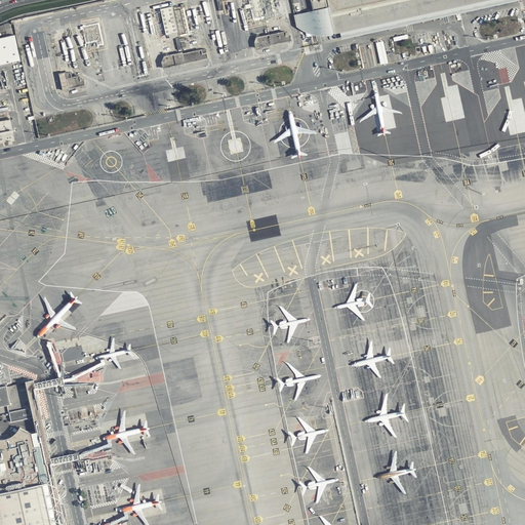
[(260,0),(241,0),(247,23),(266,18),(260,0)]
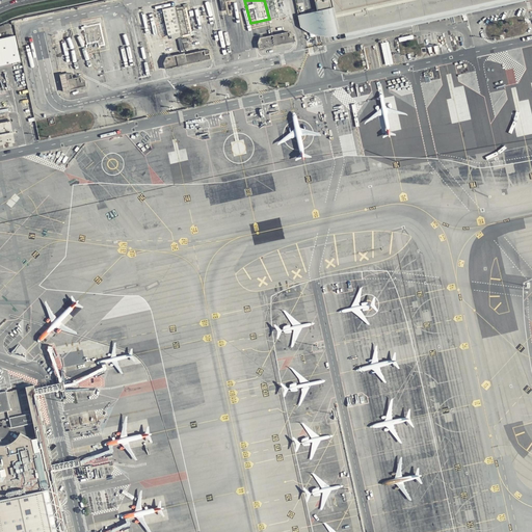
[(531,0),(315,0),(318,10),(334,7),(339,35),(345,34),(346,41),(528,0),(531,0)]
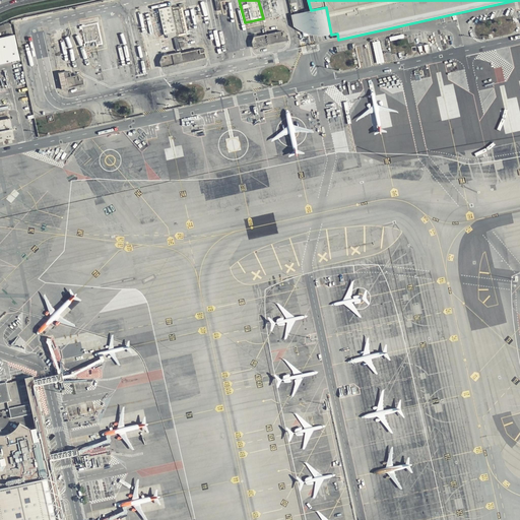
[(179,6),(172,7),(177,31),(178,37),(191,35),(190,30),(186,30),(181,7),(184,7),(183,3),(179,4),(179,6)]
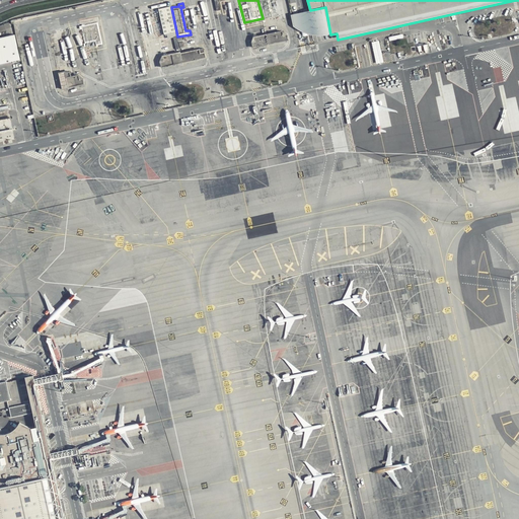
[(171,7),(158,9),(164,34),(176,31),(171,7)]
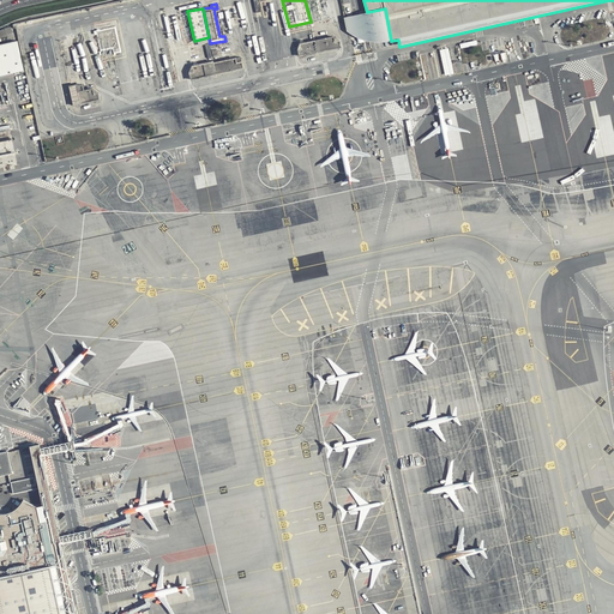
[(385,8),(367,12),(345,17),(348,30),(353,34),(357,36),(363,38),(369,41),(378,42),(384,42),(391,41),(385,8)]
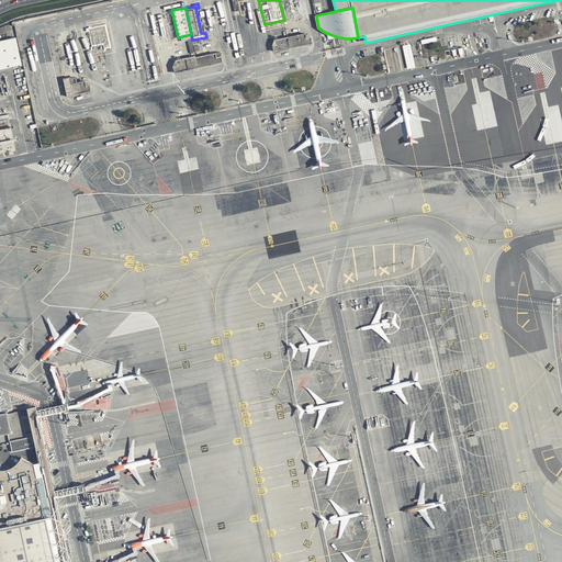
[(107,24),(89,29),(92,46),(103,44),(104,48),(111,47),(107,24)]
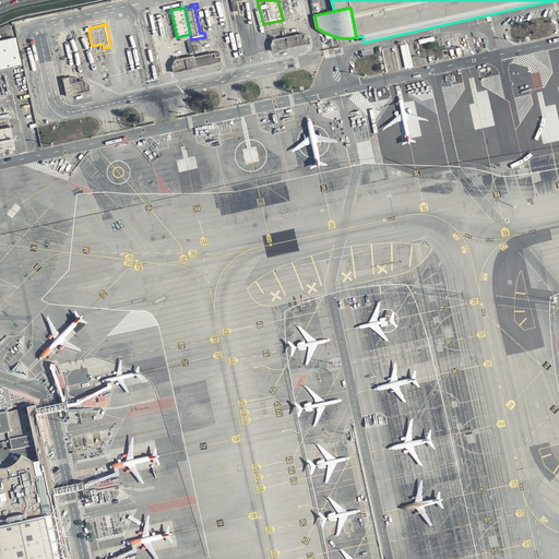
[(272,50),(310,43),(309,37),(305,38),(304,33),(273,39),(271,45),(272,50)]
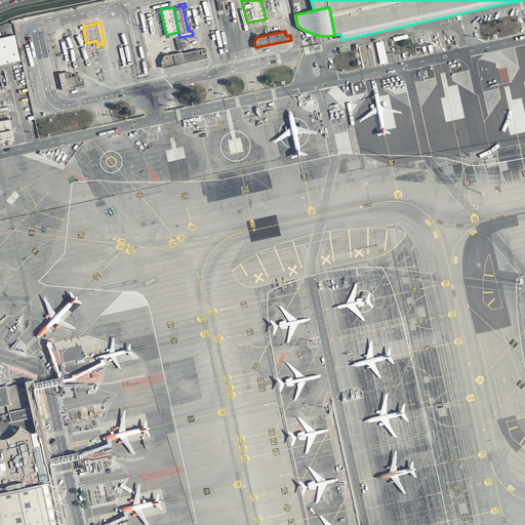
[(0,64),(22,59),(15,34),(0,37),(0,64)]
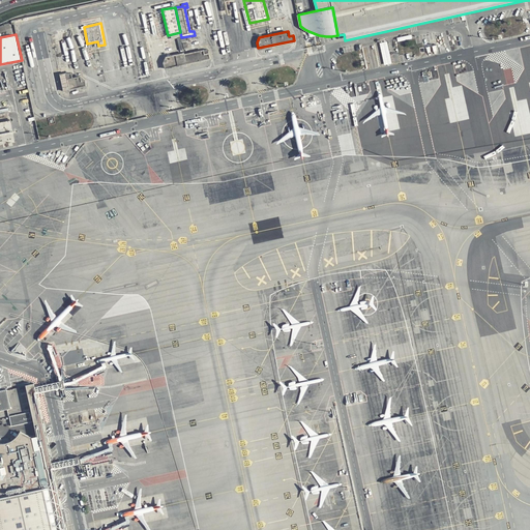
[(164,69),(211,59),(210,51),(205,52),(205,49),(166,56),(163,62),(164,69)]
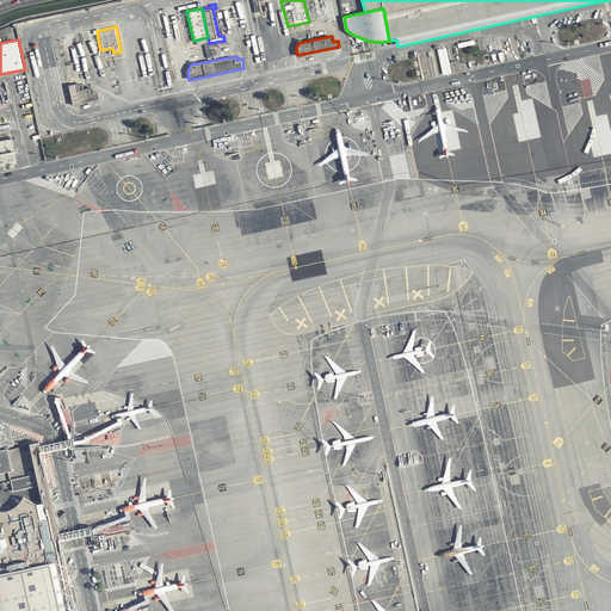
[(84,90),(82,82),(68,86),(73,104),(98,98),(96,87),(84,90)]
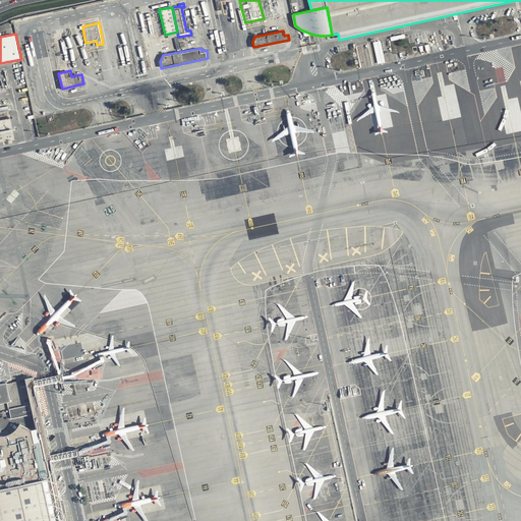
[(59,374),(35,381),(36,387),(60,381),(60,382),(63,381),(64,381),(64,378),(63,372),(61,373),(59,373),(59,374)]
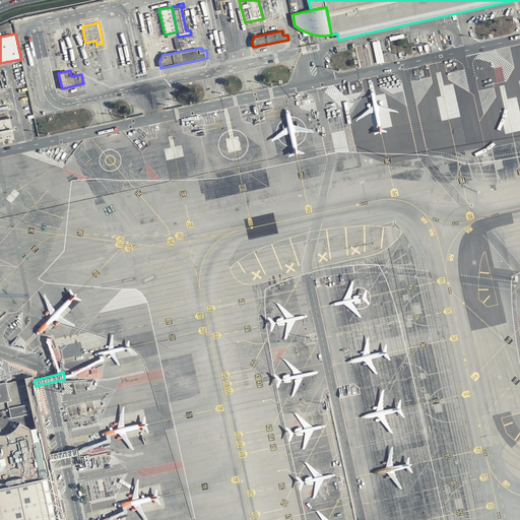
[(65,519),(53,460),(51,453),(36,386),(35,380),(34,376),(25,377),(30,403),(33,412),(36,427),(31,429),(19,423),(17,426),(14,430),(11,432),(7,434),(3,435),(0,434),(0,519),(65,519)]
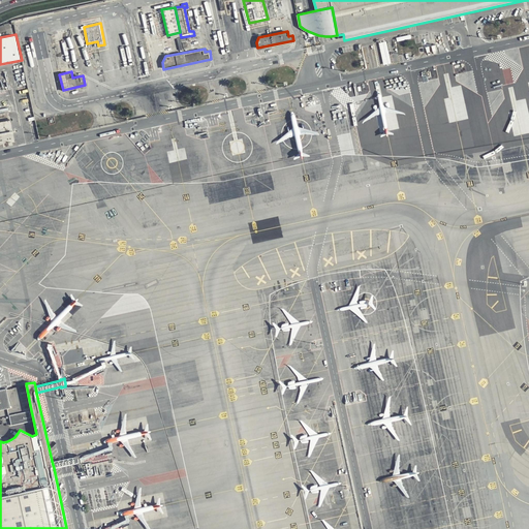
[(0,409),(11,407),(7,389),(0,389),(0,409)]
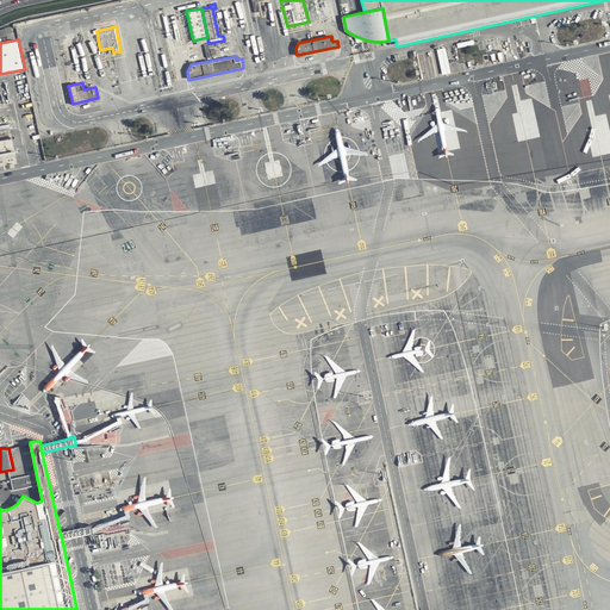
[(38,484),(36,473),(12,478),(14,490),(38,484)]
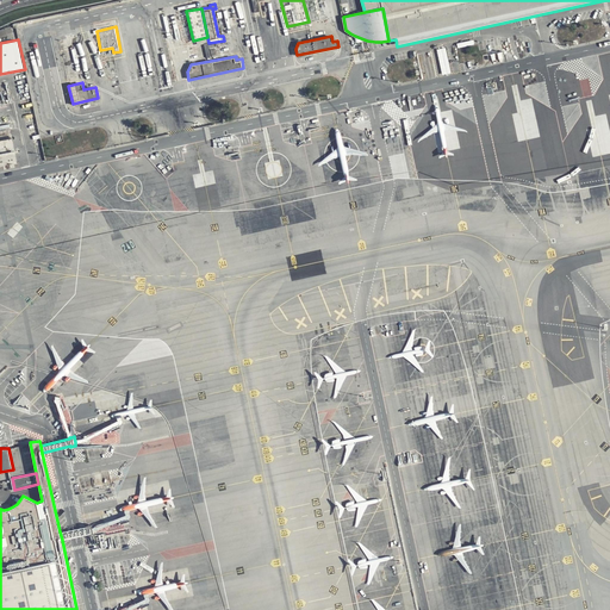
[(88,526),(60,531),(62,540),(89,533),(89,534),(93,534),(94,533),(93,528),(92,524),(88,526)]
